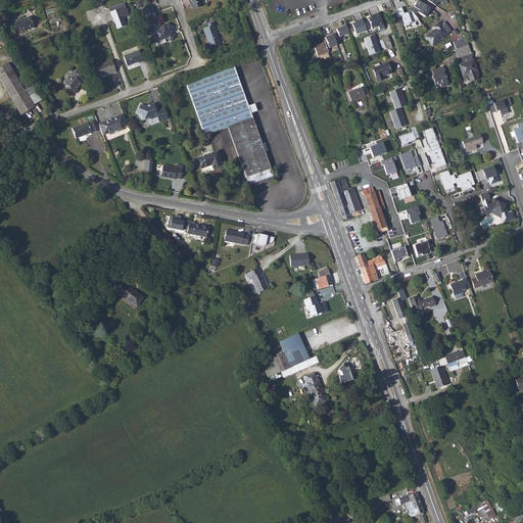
[(202,0),(188,0),(191,6),(192,6),(193,10),(202,6),(200,1),(203,0),(202,0)]
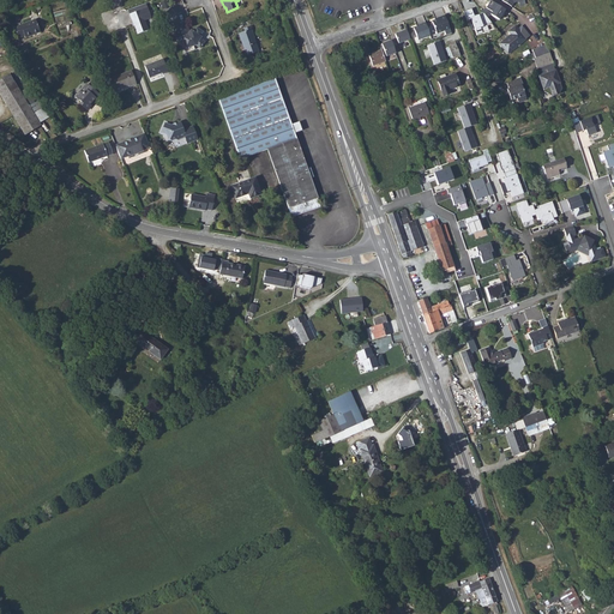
[(506,10),(497,5),(493,12),(486,8),(482,11),(483,13),(488,18),(491,14),(500,20),(506,10)]
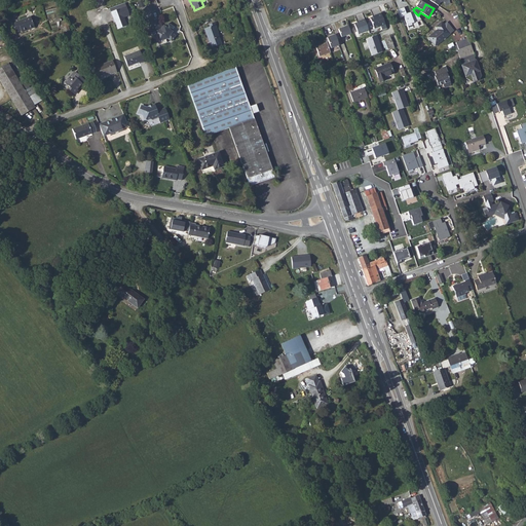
[(126,6),(111,12),(113,16),(118,29),(127,26),(124,17),(129,15),(126,6)]
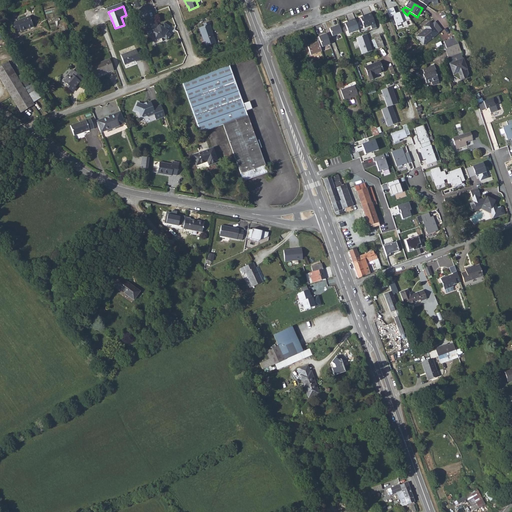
[(407,15),(403,11),(396,14),(393,7),(387,10),(390,17),(393,16),(397,25),(410,19),(407,15)]
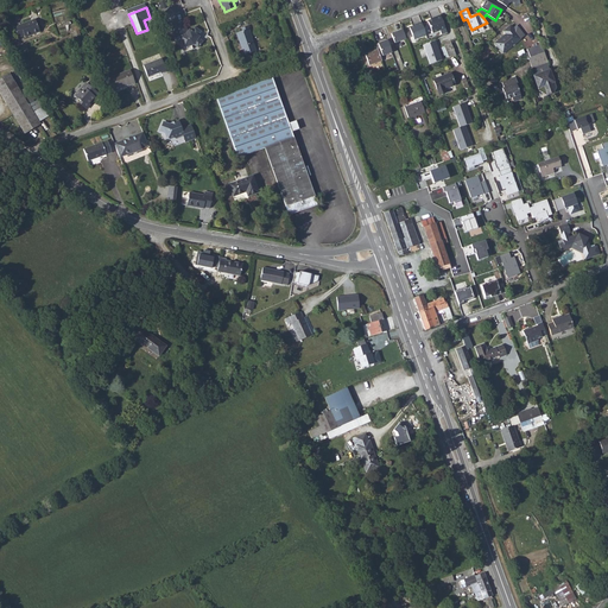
[(447,33),(441,16),(435,18),(435,19),(428,21),(432,33),(442,30),(442,31),(441,32),(442,36),(447,33)]
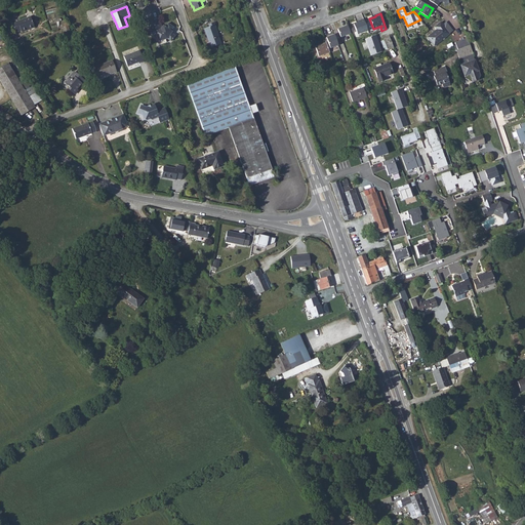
[(22,33),(27,31),(26,30),(34,27),(31,16),(12,24),(15,33),(22,31),(22,33)]
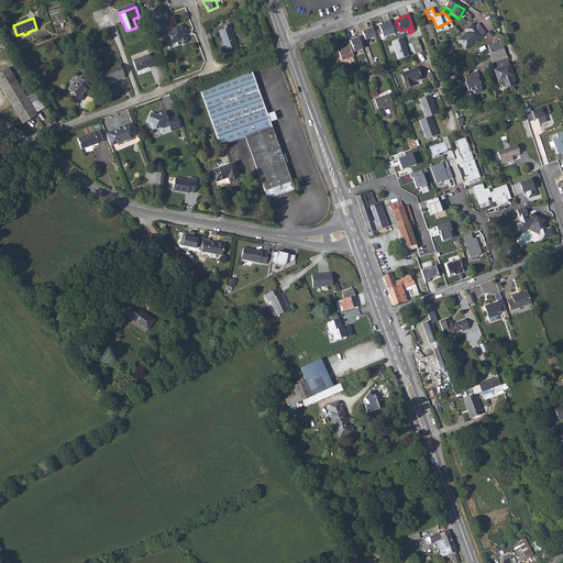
[(166,34),(169,43),(176,41),(177,42),(179,42),(184,44),(187,39),(184,35),(184,33),(186,30),(180,25),(177,29),(175,28),(174,30),(170,20),(158,25),(162,36),(166,34)]
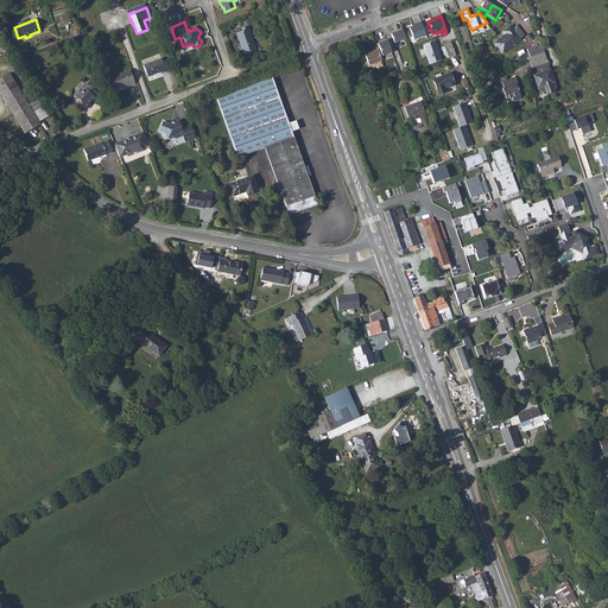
[(426,36),(420,23),(417,24),(417,25),(410,27),(413,40),(426,36)]
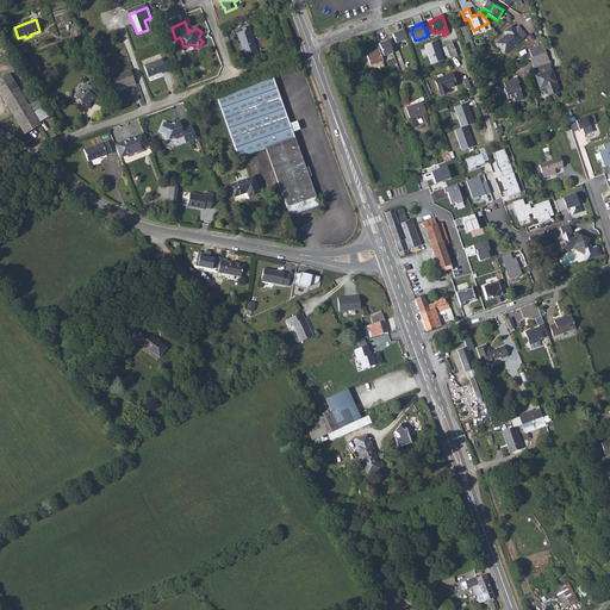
[(253,38),(249,26),(242,29),(243,31),(237,33),(246,56),(257,51),(253,38)]
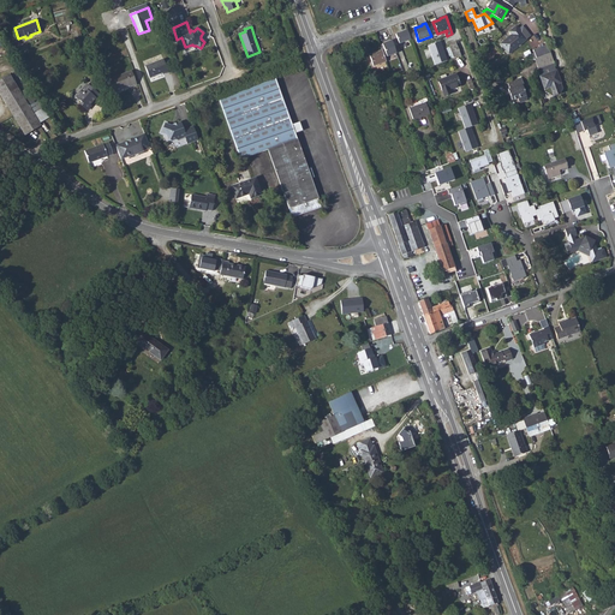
[(500,45),(508,54),(531,36),(523,27),(519,29),(515,27),(509,31),(512,35),(500,45)]
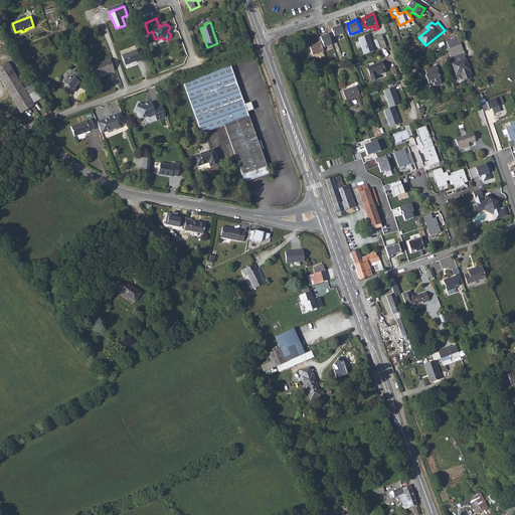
[(331,28),(334,36),(343,33),(340,25),(337,26),(337,27),(331,28)]
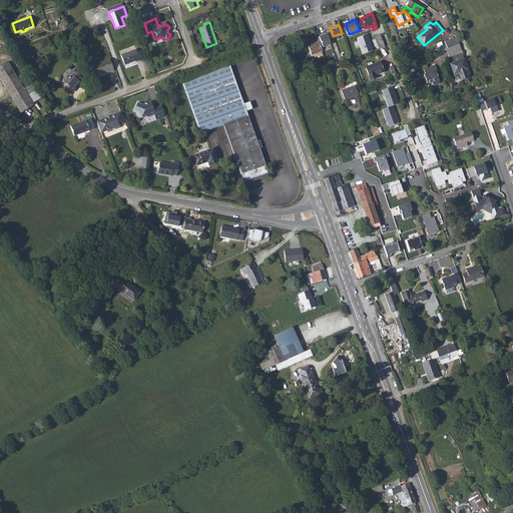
[(331,44),(327,34),(319,36),(323,47),(331,44)]
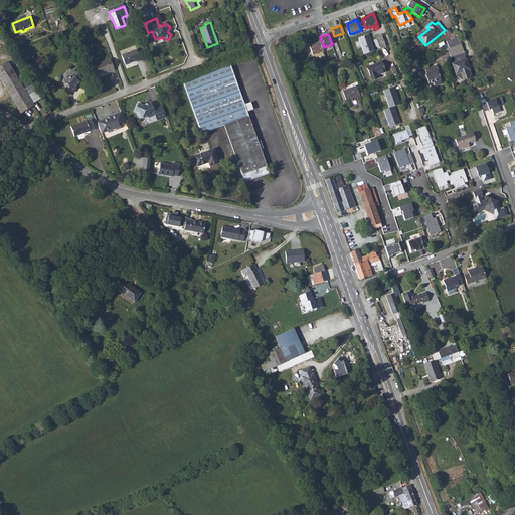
[(374,50),(369,35),(359,39),(364,54),(374,50)]
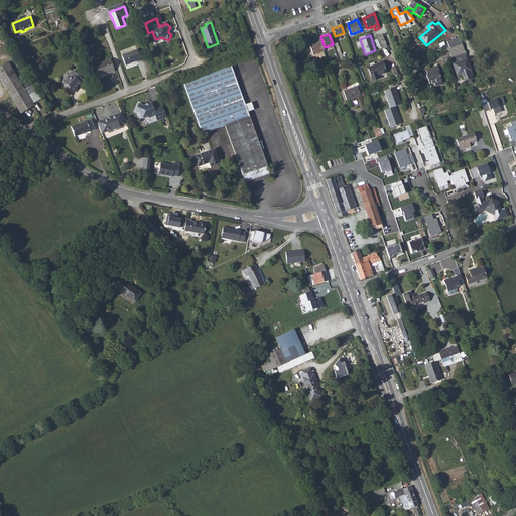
[(376,37),(379,46),(380,48),(381,49),(387,46),(382,35),(376,37)]
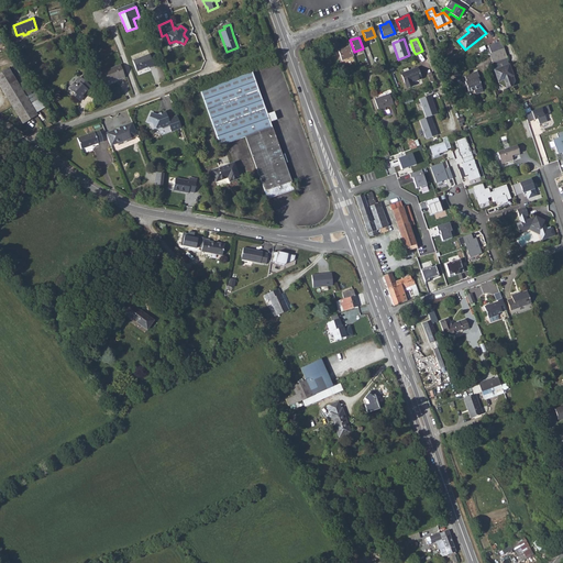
[(504,48),(501,41),(488,46),(489,48),(492,54),(497,51),(504,48)]
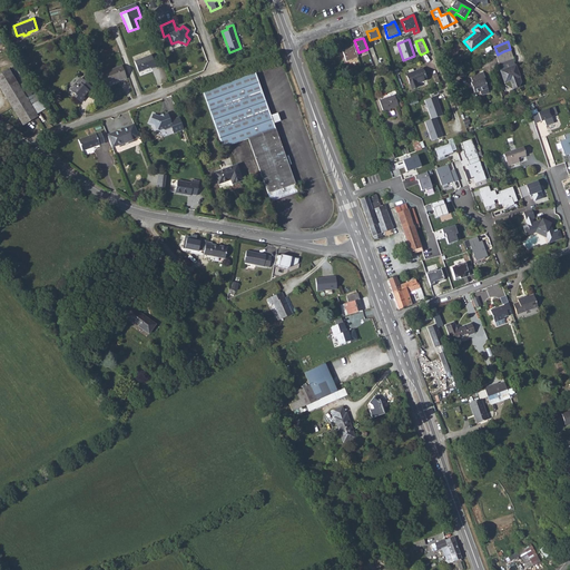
[(354,47),(342,50),(346,61),(357,57),(354,47)]
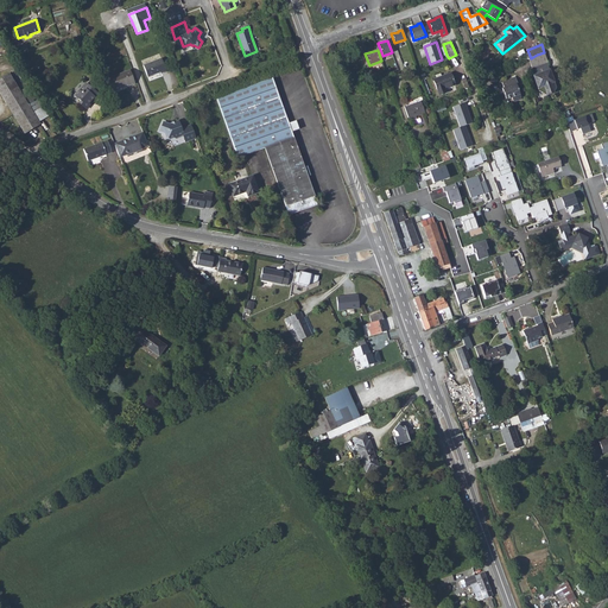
[(531,58),(529,58),(532,67),(548,62),(544,52),(537,55),(531,58)]
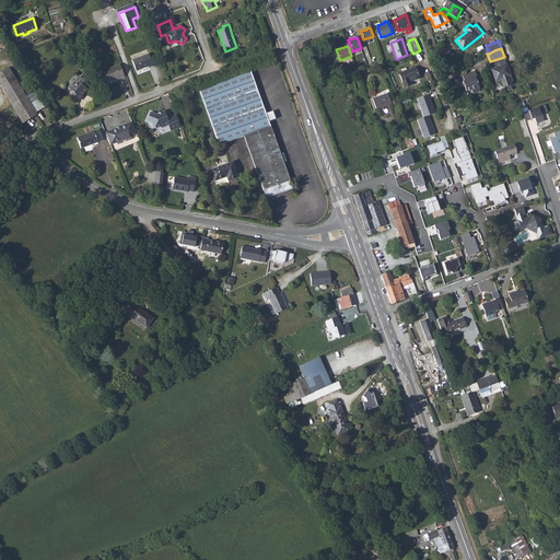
[(153,66),(149,54),(132,60),(136,71),(148,67),(148,68),(153,66)]
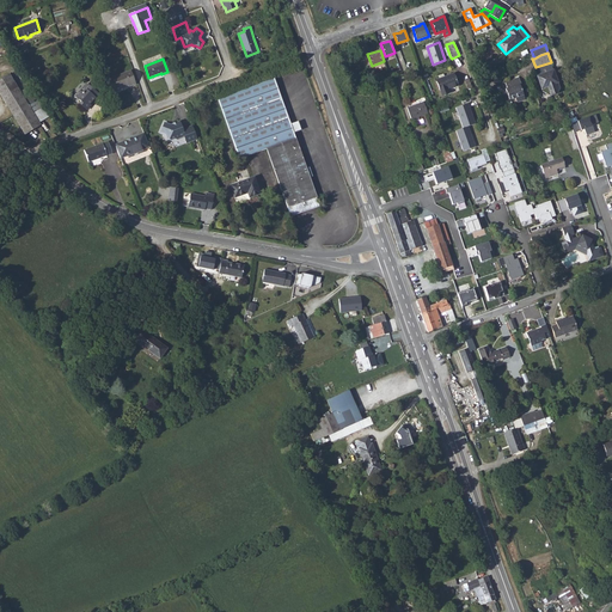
[(551,63),(551,62),(536,67),(536,69),(534,72),(537,77),(554,71),(551,63)]
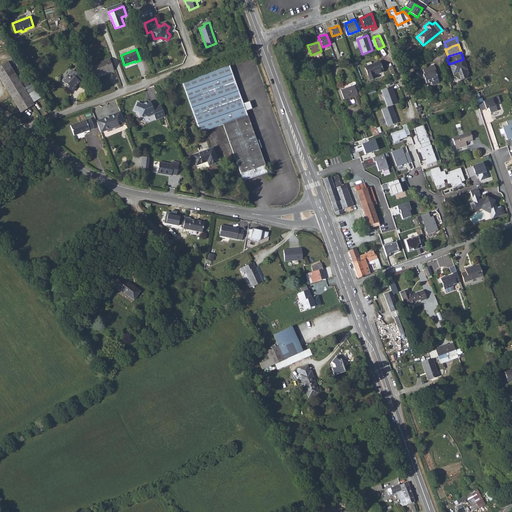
[(463,58),(463,59),(449,64),(453,74),(455,73),(457,78),(461,80),(467,78),(469,74),(467,69),(466,69),(464,66),(466,65),(463,58)]
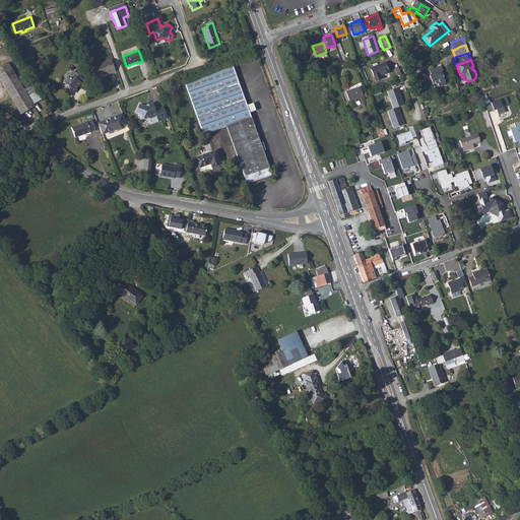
[(116,71),(112,60),(91,67),(95,77),(109,72),(109,74),(116,71)]
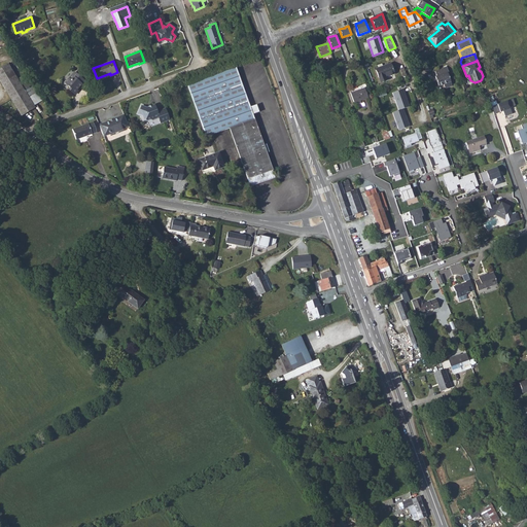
[(390,63),(383,66),(378,68),(376,69),(381,82),(386,80),(385,77),(394,74),(390,63)]
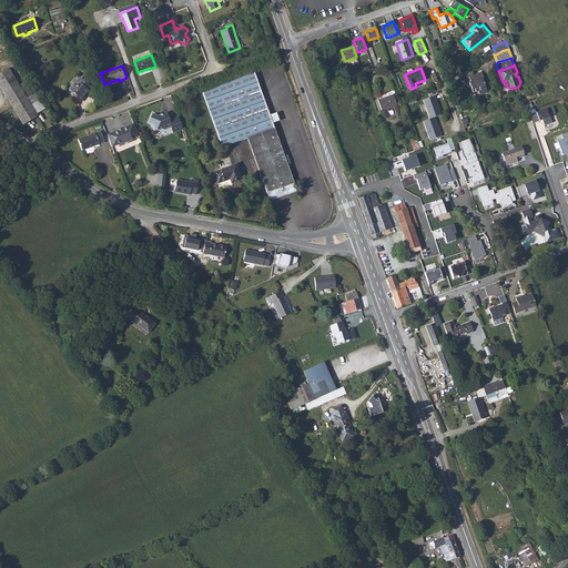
[(1,73),(0,73),(0,87),(12,108),(27,99),(19,85),(9,69),(8,69),(1,73)]
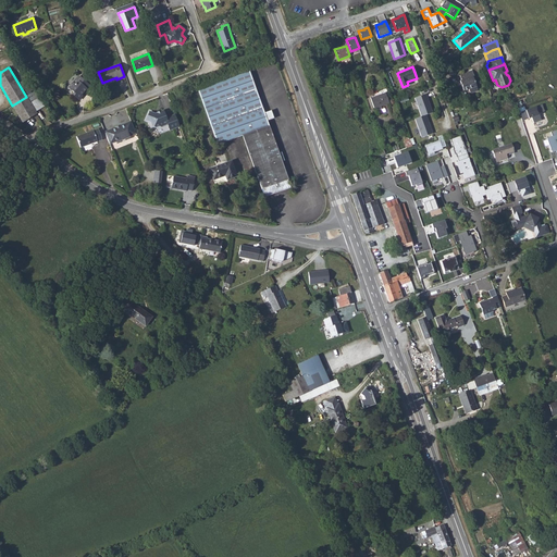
[(249,71),(198,89),(211,127),(262,108),(249,71)]
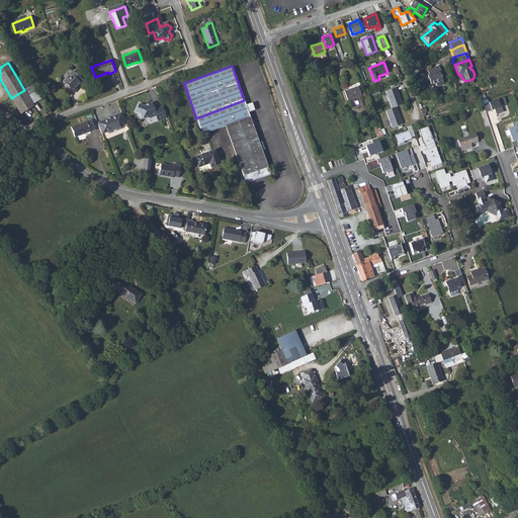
[(444,83),(440,73),(441,72),(439,66),(427,70),(429,75),(428,75),(431,85),(436,83),(437,86),(438,87),(443,85),(444,83)]
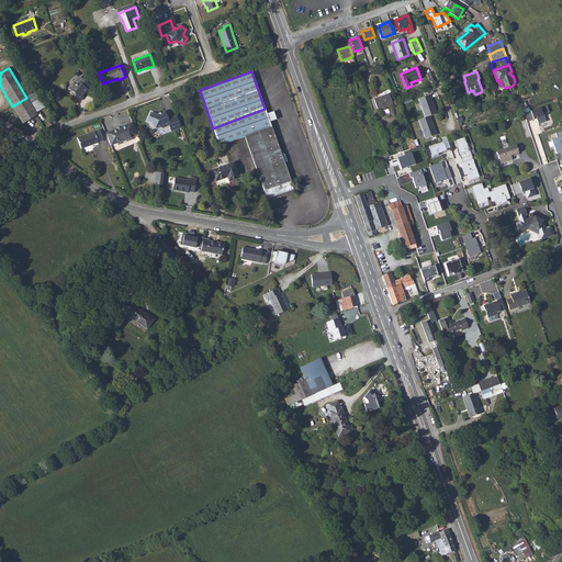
[(91,88),(79,77),(69,89),(77,94),(75,97),(80,101),(82,97),(81,96),(87,90),(88,91),(91,88)]
